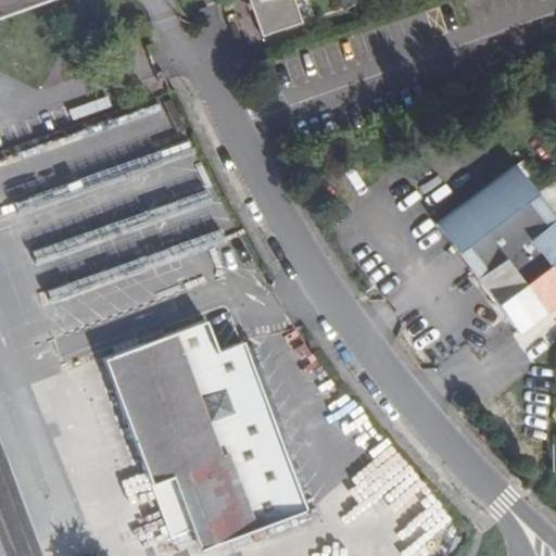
[(0,0),(0,13),(37,0),(0,0)]
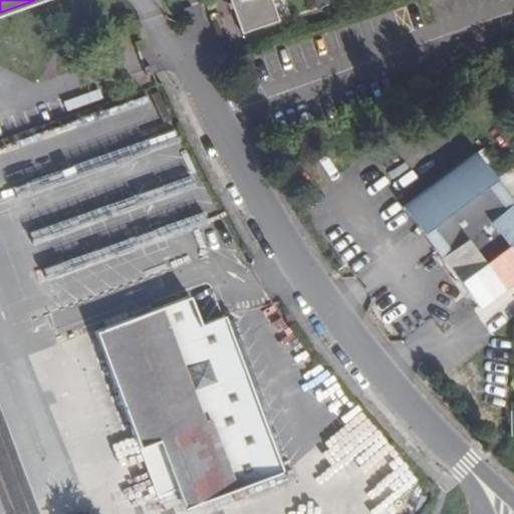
[(230,0),(243,34),(280,21),(272,0),(230,0)]
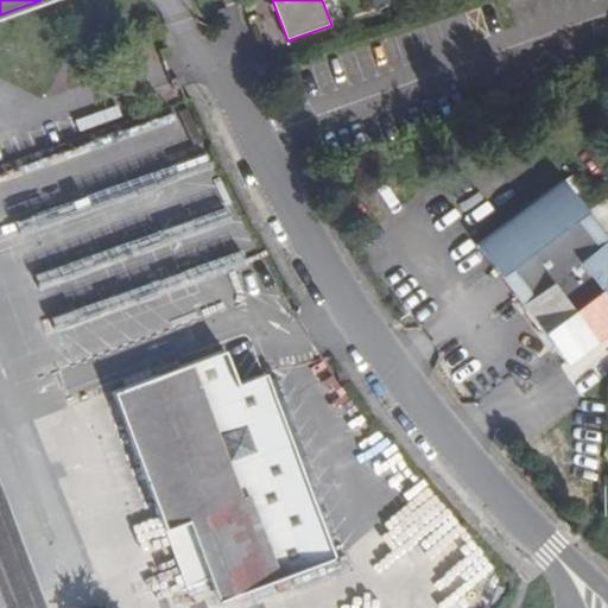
[(0,259),(89,221),(96,238),(36,264),(61,322),(126,293),(113,265),(153,248),(169,283),(241,251),(204,166),(202,168),(171,100),(0,175),(0,259)]
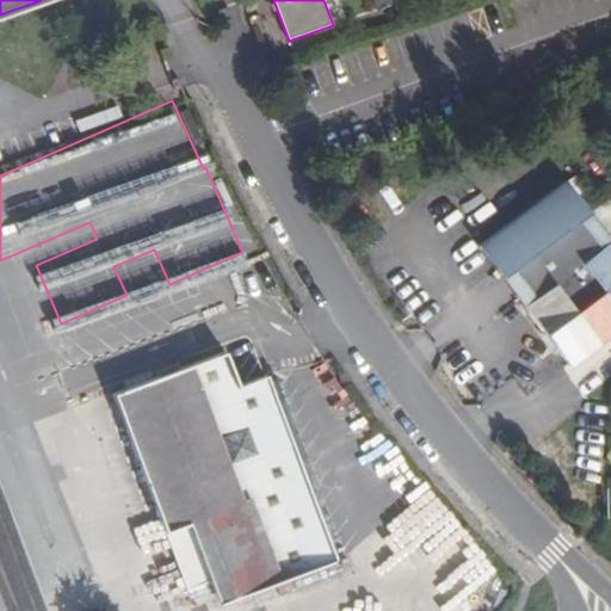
[(480,248),(569,364),(610,332),(610,244),(565,184),(480,248)]
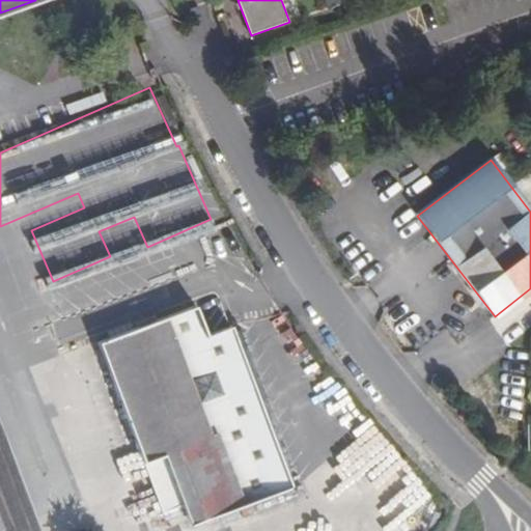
[(184,504),(191,522),(241,503),(242,506),(292,487),(234,329),(210,337),(199,308),(102,343),(162,513),(184,504)]
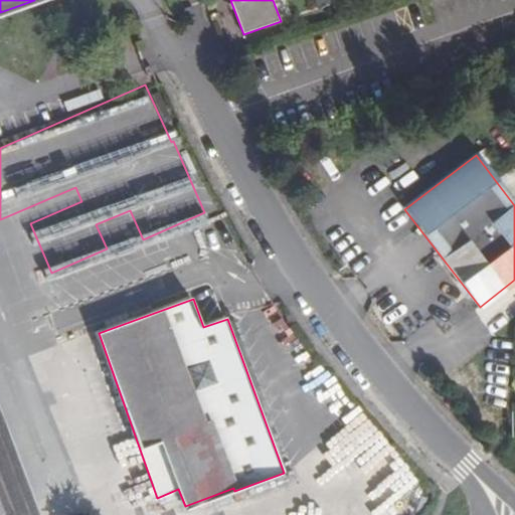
[(146,473),(88,493),(95,512),(153,492),(146,473)]
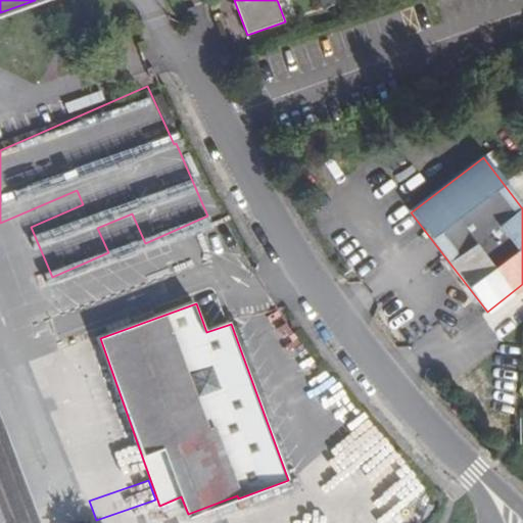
[(0,494),(0,522),(9,520),(0,494)]
